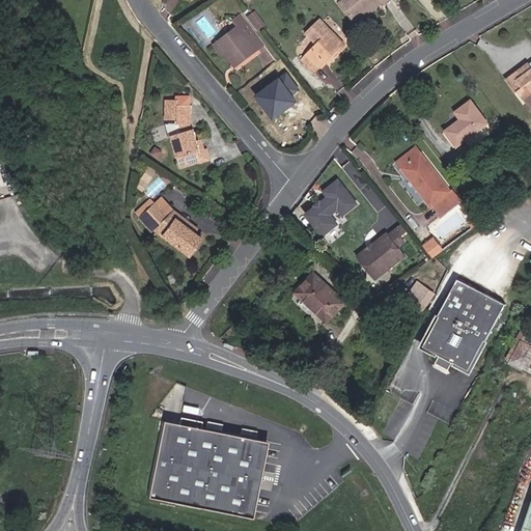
[(342,0),(340,1),(354,18),(375,0),(342,0)]
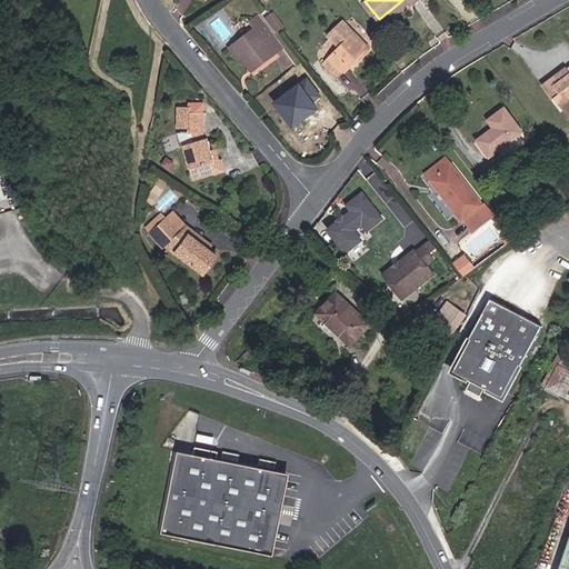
[(412,1),(413,0),(402,0),(379,19),(383,25),(403,8),(403,7),(411,1),(412,1)]
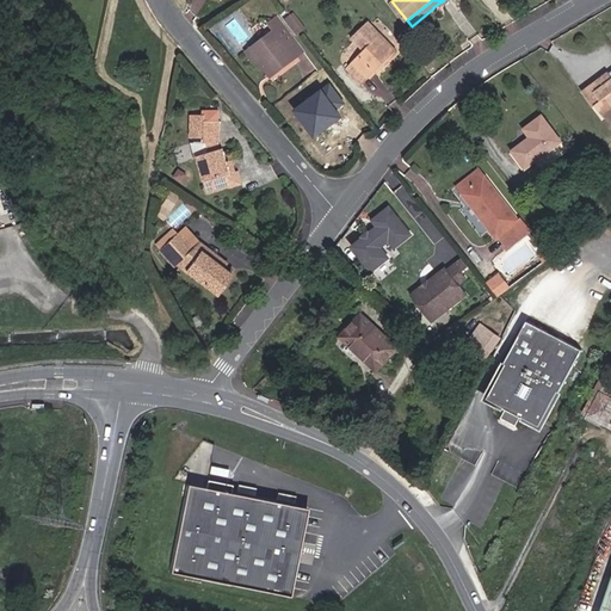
[(307,28),(294,12),(291,13),(303,30),(307,28)]
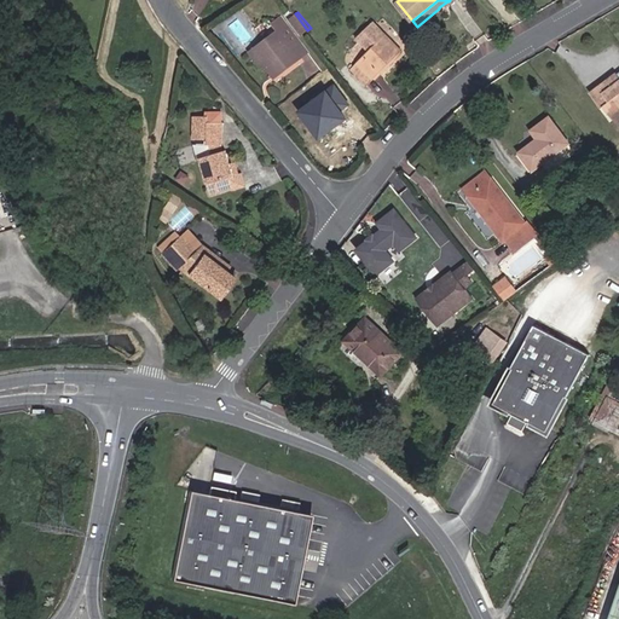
[(301,35),(307,30),(295,13),(288,18),(301,35)]
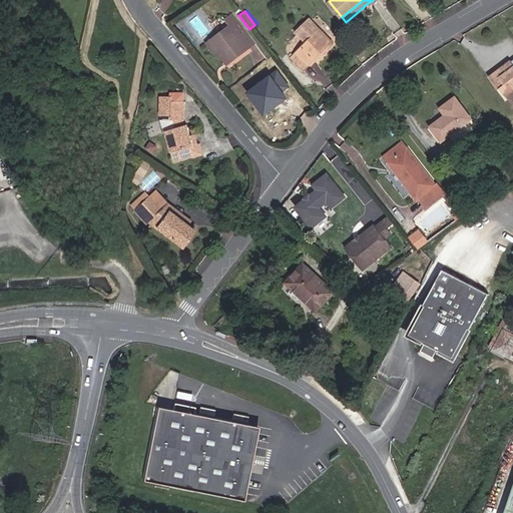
[(232,24),(211,41),(221,53),(227,62),(253,42),(232,15),(228,19),(232,24)]
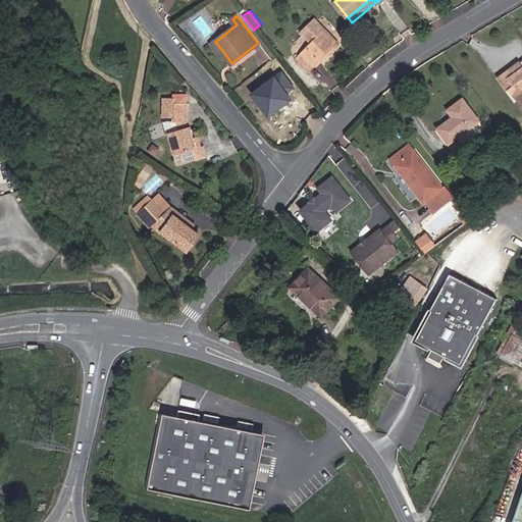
[(338,41),(312,15),(302,27),(314,39),(301,53),(315,65),(338,41)]
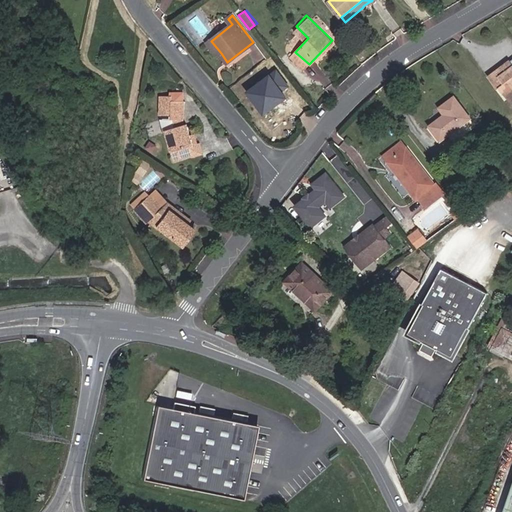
[(292,53),(302,41),(297,36),(287,49),(292,53)]
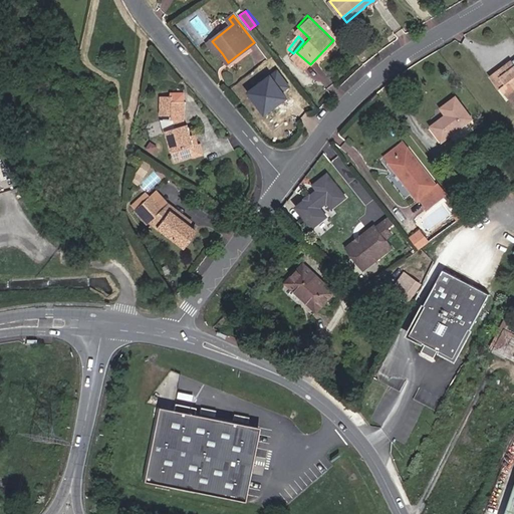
[(207,45),(216,57),(222,53),(212,41),(207,45)]
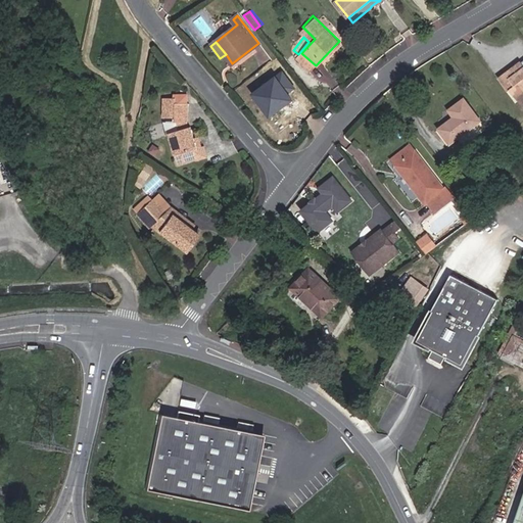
[(295,58),(308,72),(316,65),(301,53),(295,58)]
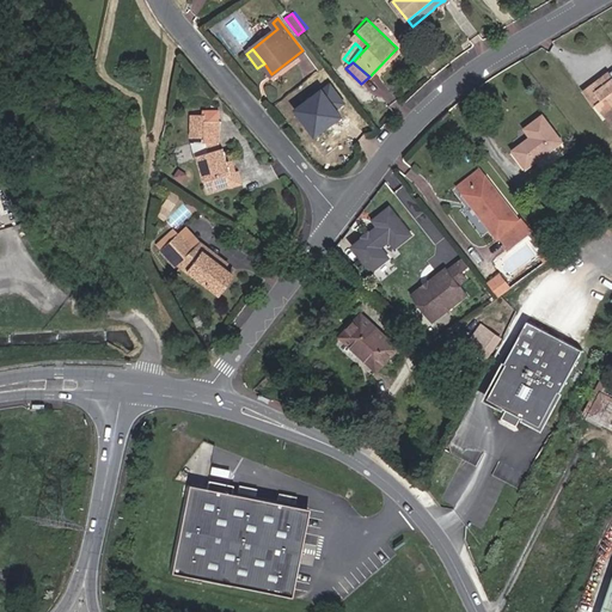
[(598,102),(611,118),(611,116),(611,79),(607,74),(586,91),(595,103),(598,102)]
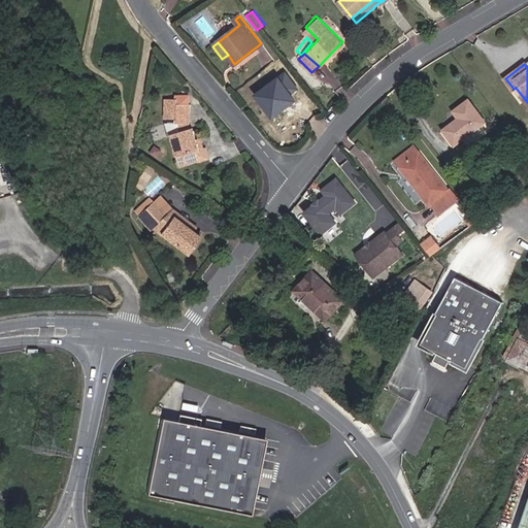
[(189,95),(174,95),(174,99),(174,103),(189,103),(189,95)]
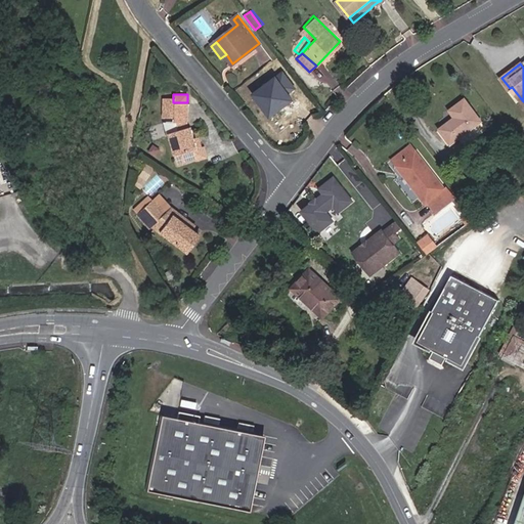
[(187,102),(173,102),(173,98),(164,98),(163,117),(174,117),(174,122),(164,123),(178,166),(195,161),(192,149),(203,146),(200,137),(194,138),(191,127),(188,128),(187,122),(187,102)]
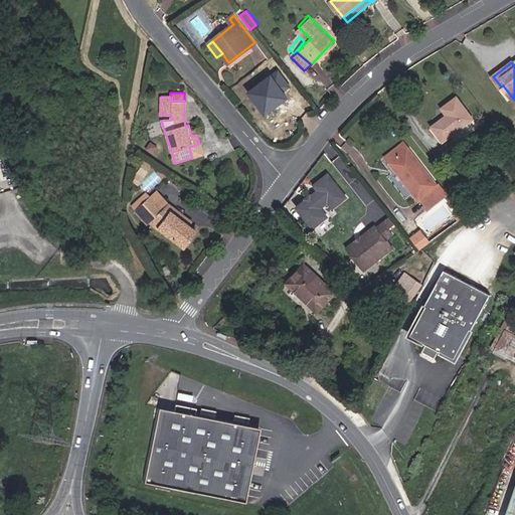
[(433,126),(444,140),(472,119),(457,98),(443,108),(448,116),(433,126)]
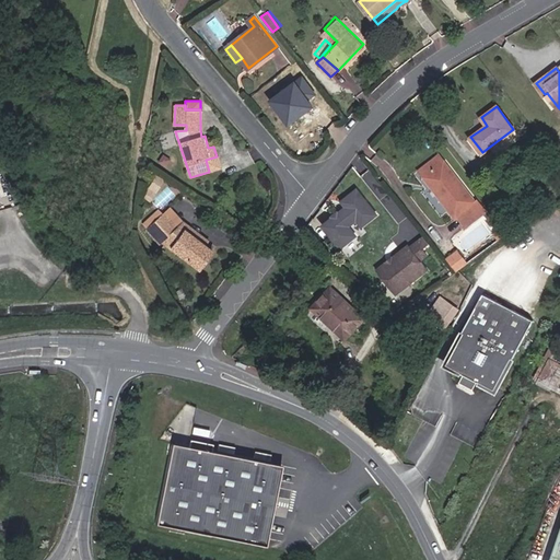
[(222,168),(219,156),(217,156),(206,160),(209,172),(222,168)]
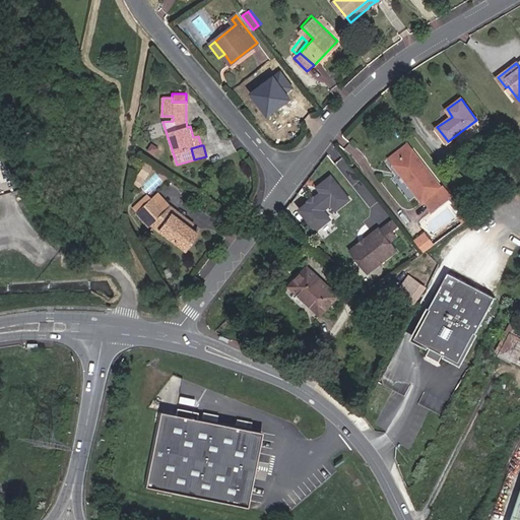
[(443,186),(442,187),(412,149),(394,164),(424,201),(425,200),(433,210),(451,196),(443,186)]
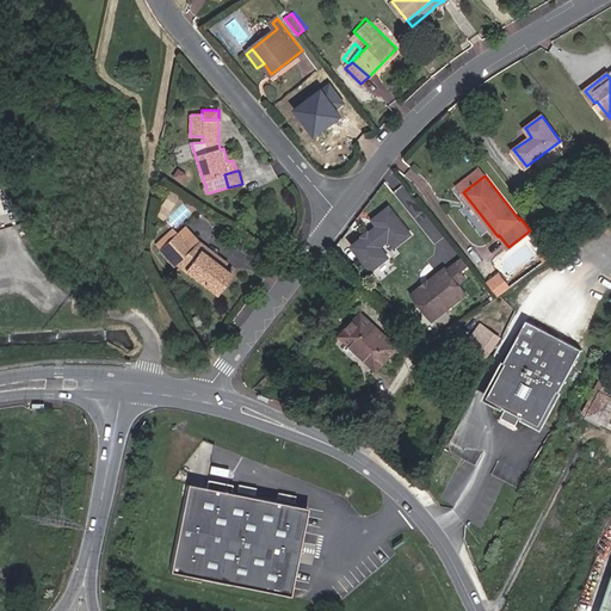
[(393,245),(408,232),(389,208),(372,221),(381,230),(372,238),(366,232),(351,244),(372,271),(388,258),(383,252),(380,247),(389,240),(393,245)]
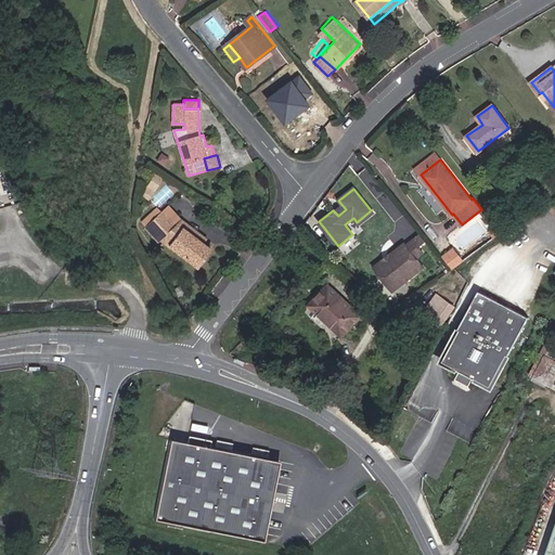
[(164,210),(176,223),(181,219),(168,206),(164,210)]
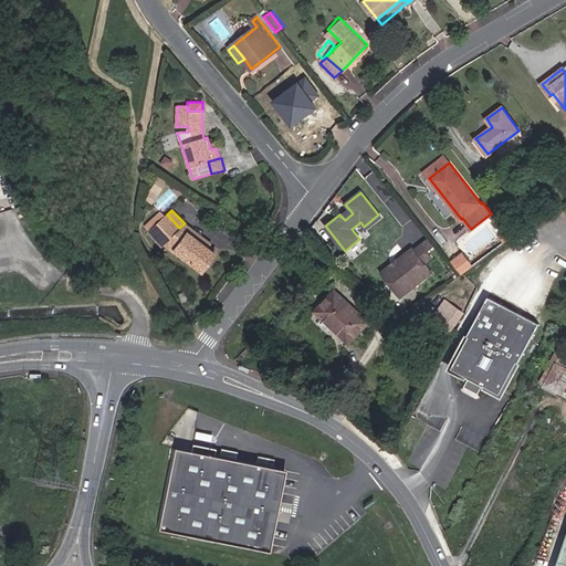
[(148,231),(161,245),(163,244),(179,228),(167,215),(148,231)]
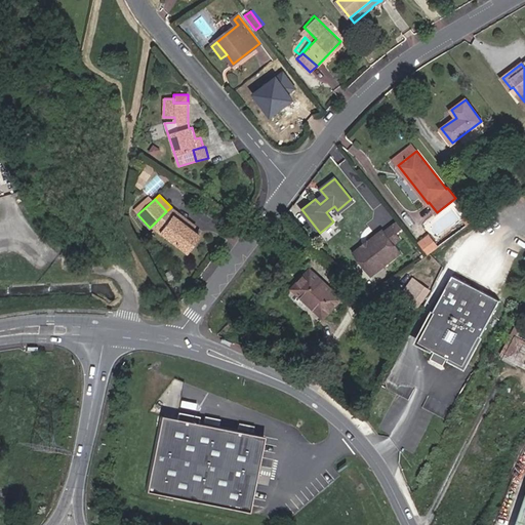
[(475,204),(470,207),(472,210),(476,215),(481,211),(475,204)]
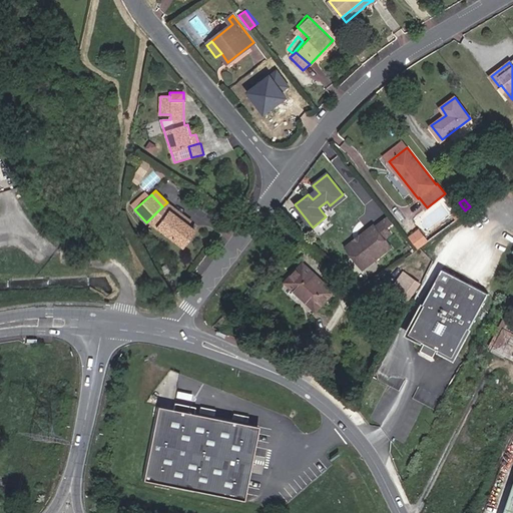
[(322,211),(330,205),(327,201),(319,207),(322,211)]
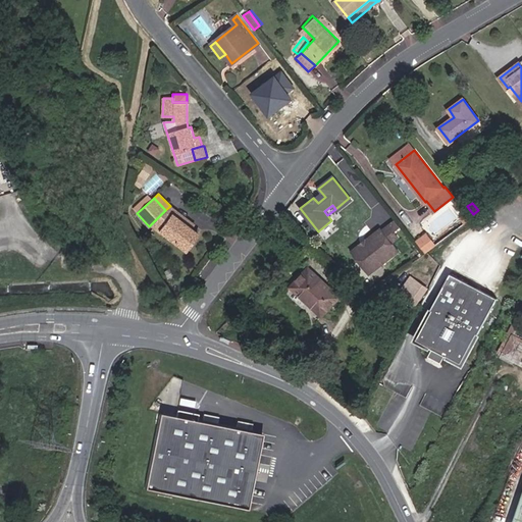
[(165,210),(150,225),(157,230),(170,214),(191,229),(195,224),(170,206),(165,210)]
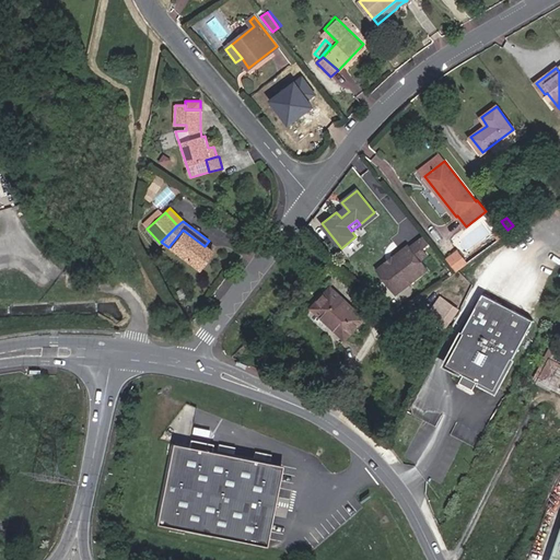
[(492,233),(496,238),(508,230),(503,224),(492,233)]
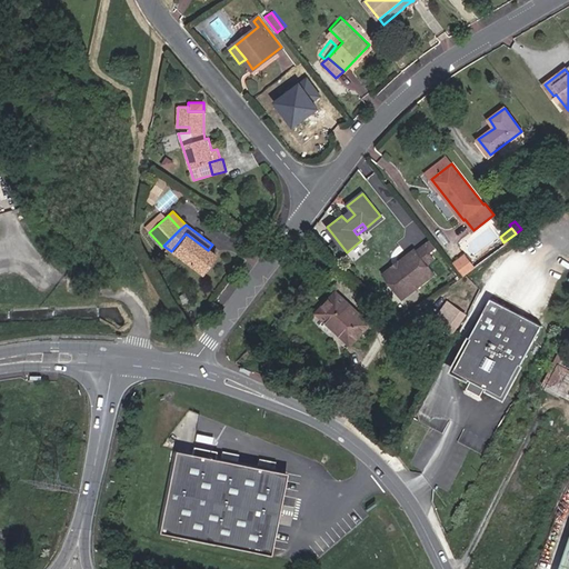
[(208,250),(186,233),(171,251),(200,273),(216,256),(208,250)]
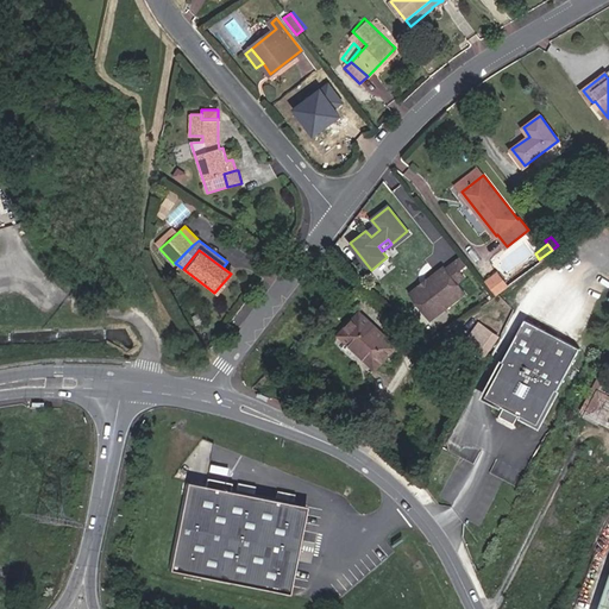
[(414,293),(412,295),(429,318),(445,306),(447,308),(465,294),(457,283),(465,277),(459,271),(466,265),(460,257),(446,269),(444,267),(427,280),(429,282),(424,286),(419,286),(414,289),(414,293)]
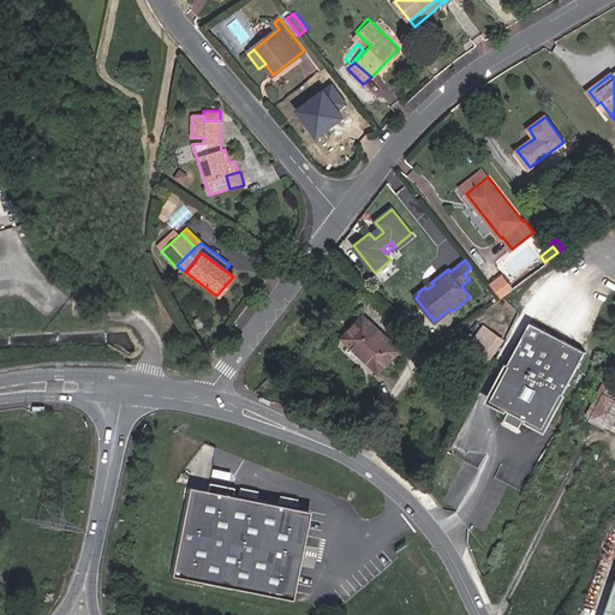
[(503,274),(490,284),(501,299),(514,290),(503,274)]
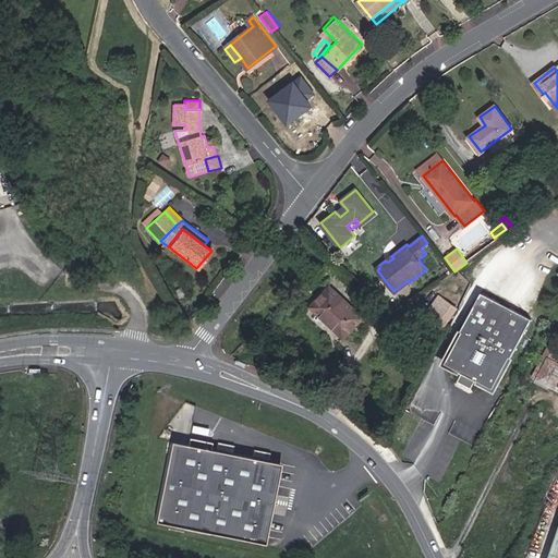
[(393,291),(395,293),(410,282),(408,280),(393,291)]
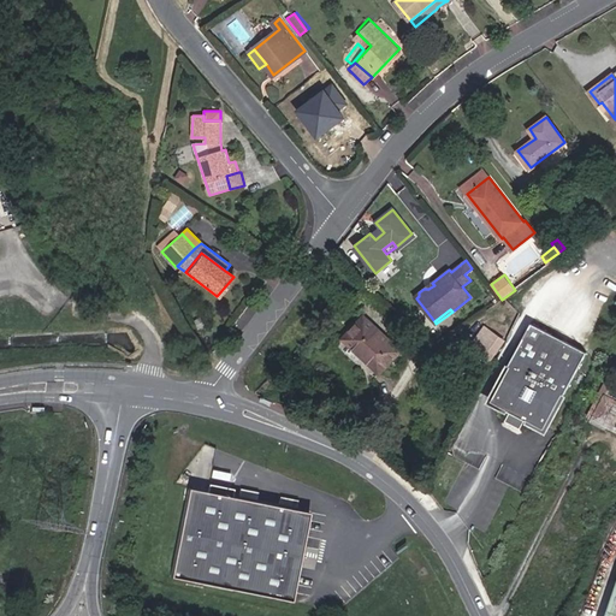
[(380,372),(401,349),(363,315),(343,338),(380,372)]
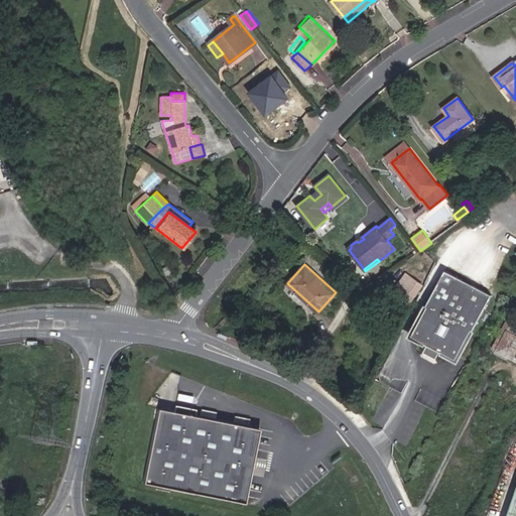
[(492,295),(446,270),(412,336),(428,344),(425,350),(437,358),(442,350),(460,360),(492,295)]
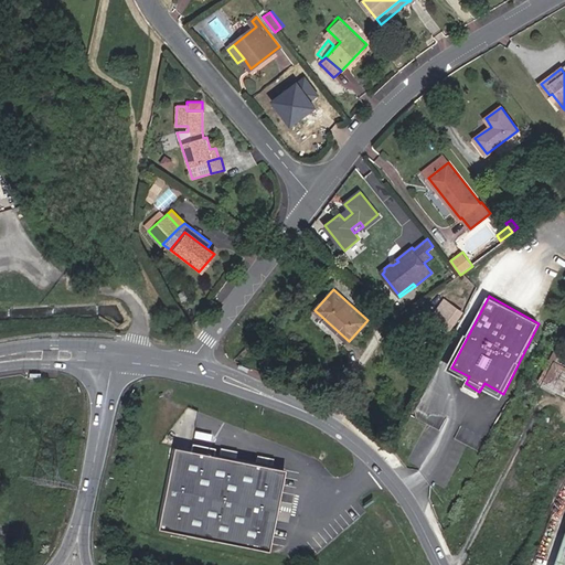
[(460,312),(451,306),(439,320),(448,328),(460,312)]
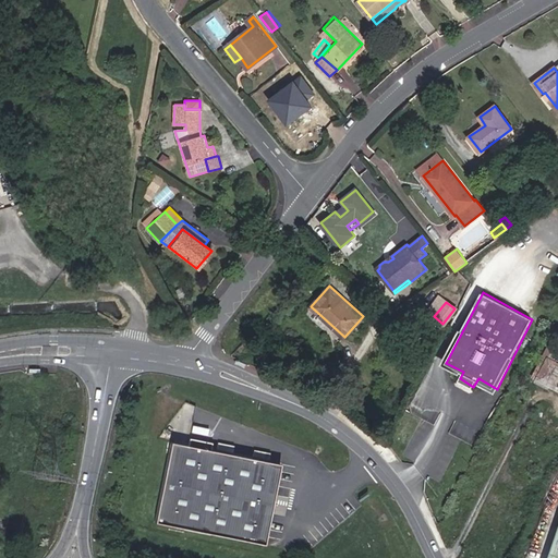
[(547,361),(537,380),(557,389),(557,364),(556,364),(557,360),(557,354),(547,350),(543,359),(547,361)]
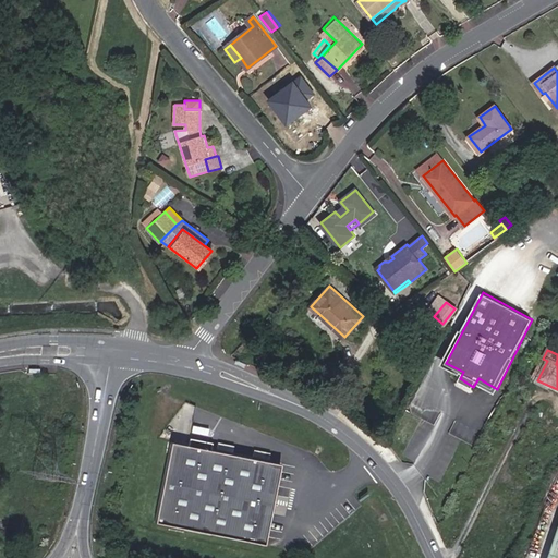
[(168,441),(149,521),(259,546),(278,466),(208,450),(210,443),(187,437),(186,445),(168,441)]
